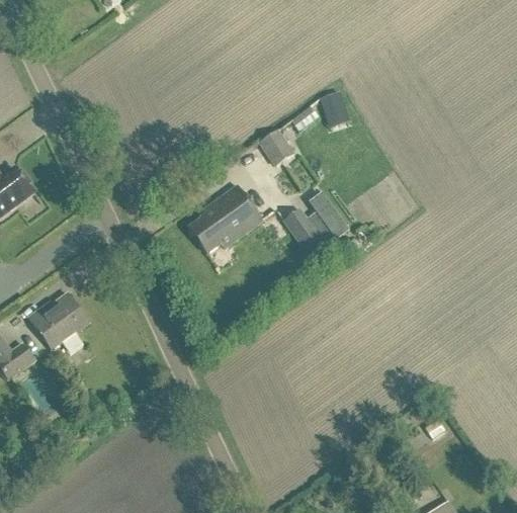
[(340,93),(322,100),(327,117),(346,111),(340,93)]
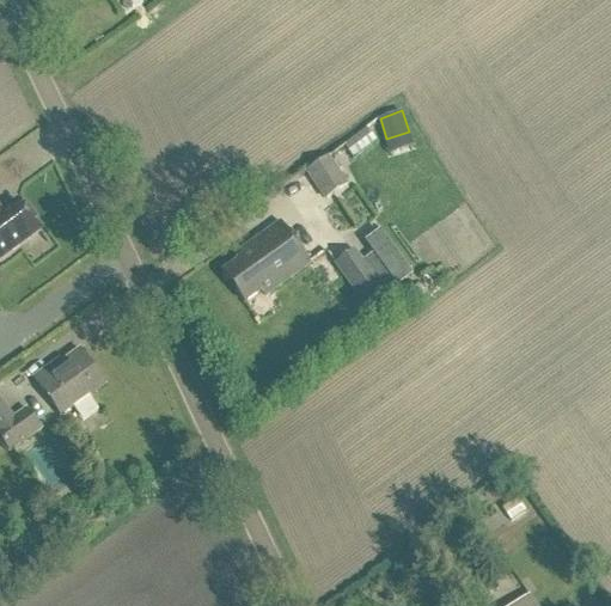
[(367,123),(343,141),(353,154),(377,136),(367,123)]
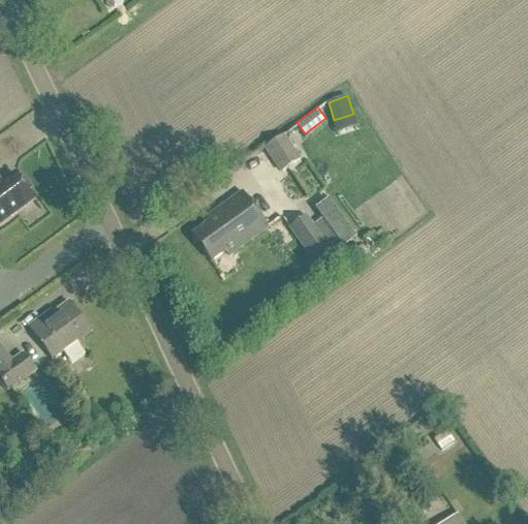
[(266,147),(281,172),(302,157),(286,133),(266,147)]
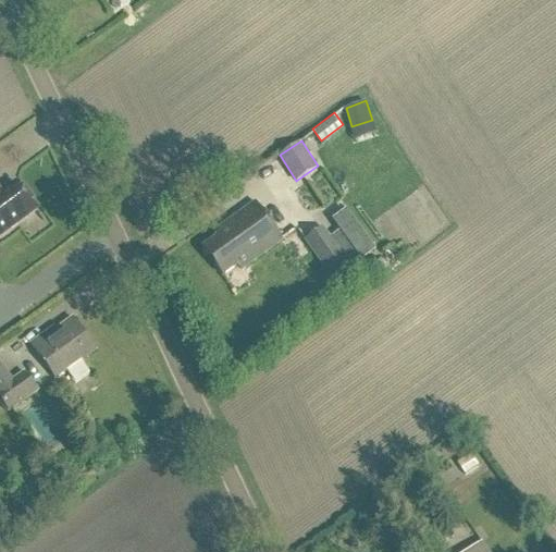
[(0,235),(37,208),(16,181),(2,191),(0,187),(0,235)]
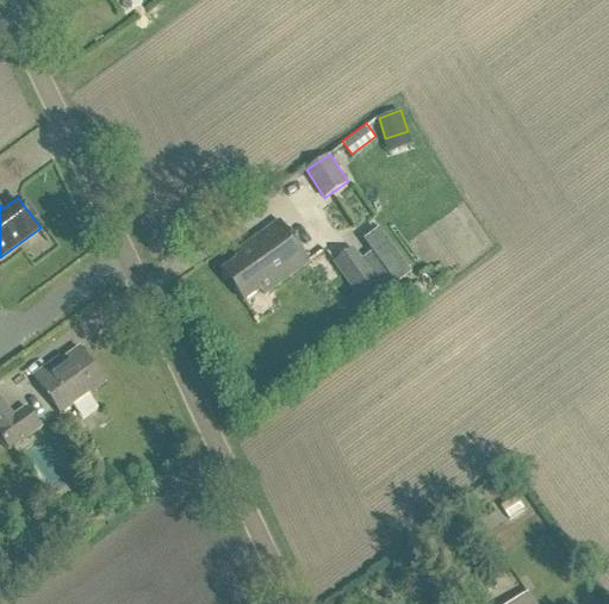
[(310,260),(280,219),(235,251),(240,257),(223,269),(244,299),(261,287),(265,292),(310,260)]
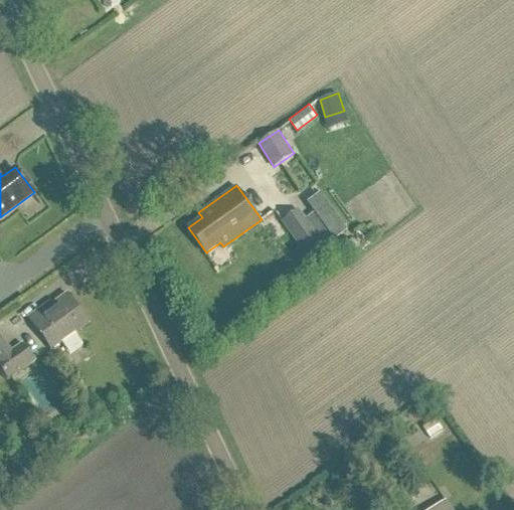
[(282,220),(307,256),(324,242),(299,207),(282,220)]
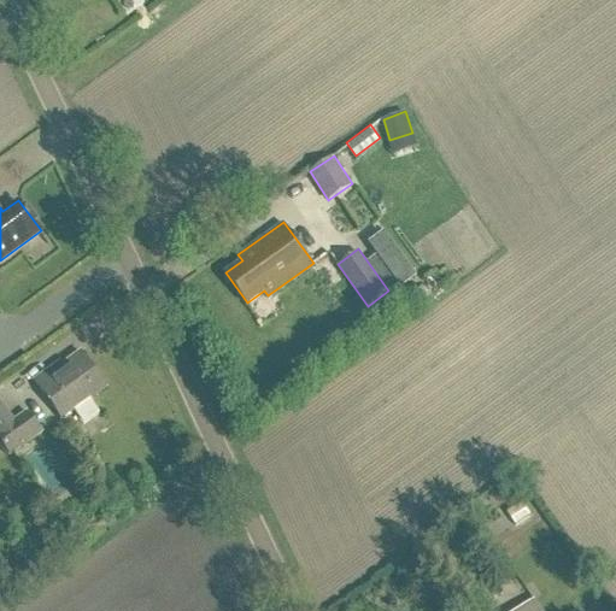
[(81,351),(66,360),(64,358),(36,377),(63,416),(76,406),(86,419),(100,410),(91,397),(106,386),(81,351)]
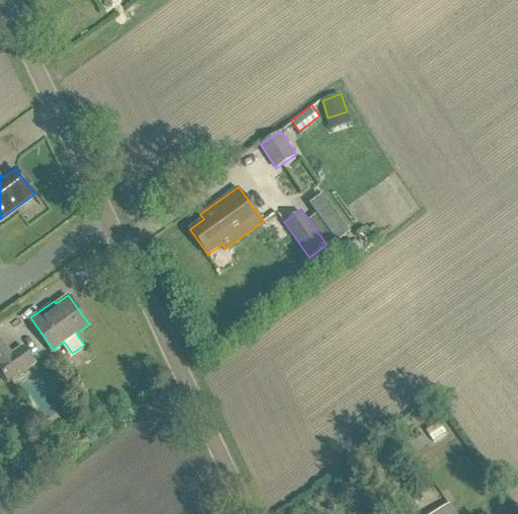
[(34,359),(22,341),(9,350),(0,336),(0,368),(7,378),(34,359)]
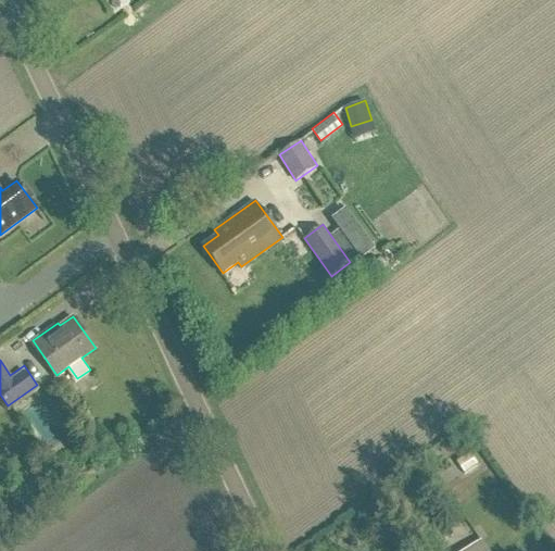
[(469,451),(456,459),(463,470),(476,461),(469,451)]
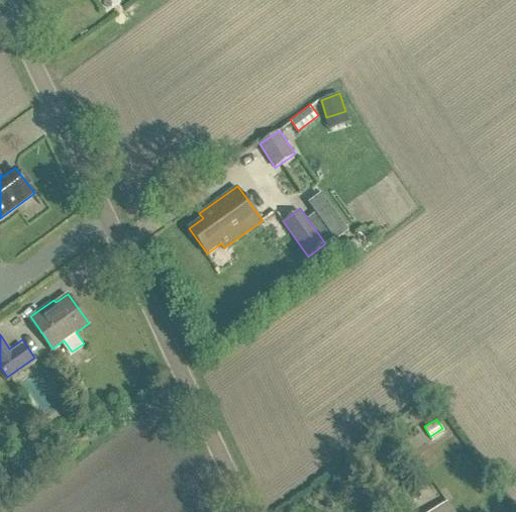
[(426,511),(456,511),(447,498),(426,511)]
